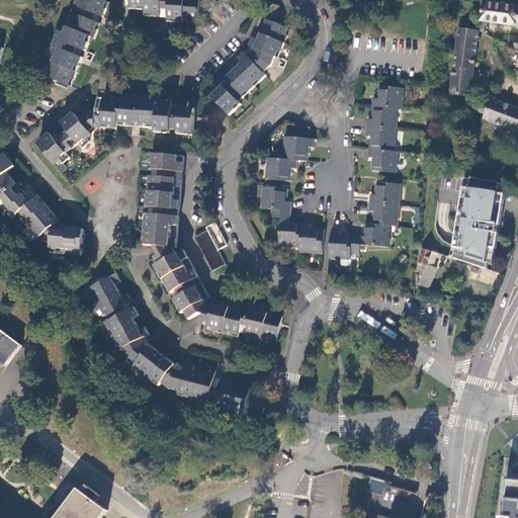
[(106,1),(102,0),(76,0),(68,20),(74,23),(71,28),(68,27),(66,33),(61,31),(51,56),(56,58),(52,70),(46,68),(42,75),(69,85),(72,80),(75,81),(78,73),(75,72),(78,65),(81,66),(84,59),(65,51),(67,44),(87,52),(90,44),(87,42),(89,36),(96,38),(99,31),(95,29),(98,23),(79,16),(82,10),(104,18),(107,11),(103,9),(106,1)]
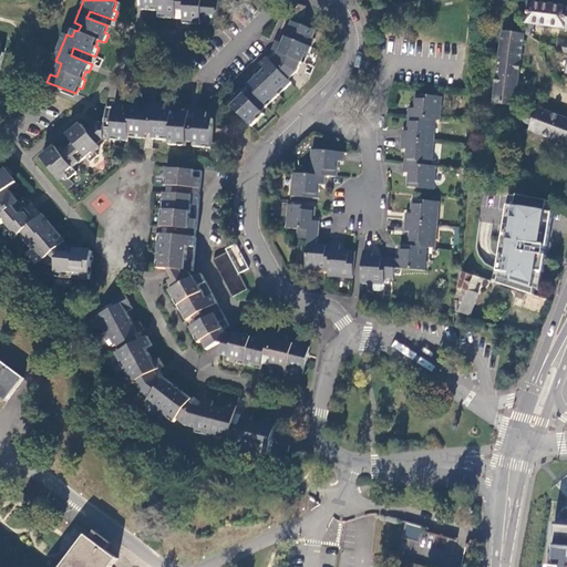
[(208,26),(217,26),(219,0),(144,0),(144,6),(144,10),(153,11),(154,7),(161,7),(160,13),(167,14),(167,18),(176,19),(177,12),(177,0),(185,0),(184,13),(184,19),(192,20),(192,24),(202,24),(202,21),(209,21),(208,26)]
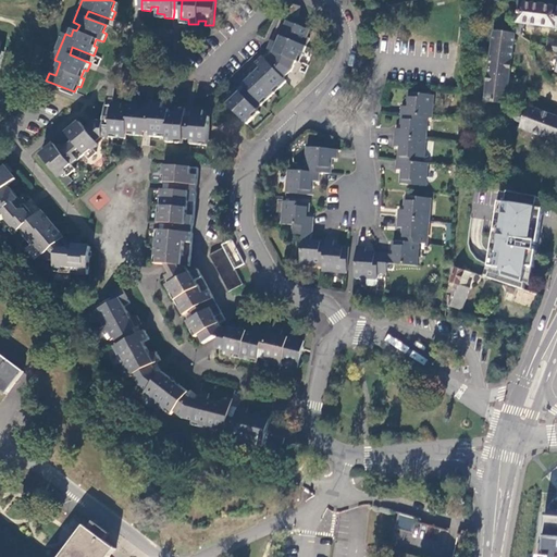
[(525,24),(556,29),(556,8),(521,1),(516,0),(512,0),(511,7),(519,9),(516,33),(523,38),(525,24)]
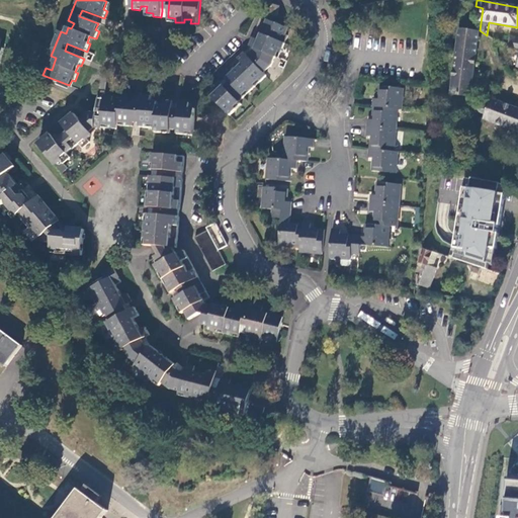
[(280,7),(271,4),(269,10),(268,12),(277,15),(280,7)]
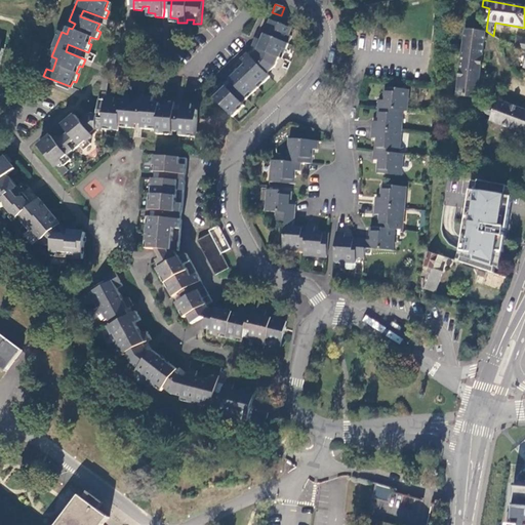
[(288,34),(291,28),(270,18),(261,40),(255,38),(252,46),(270,53),(267,61),(275,67),(282,51),(285,52),(292,35),(288,34)]
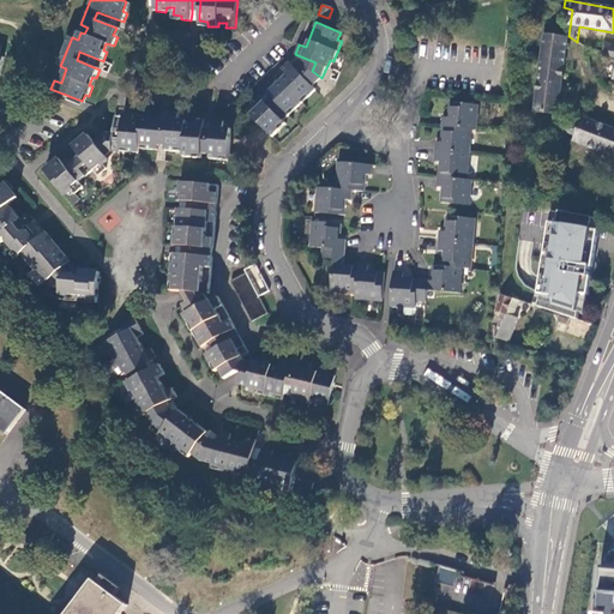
[(558,115),(569,38),(546,36),(535,112),(558,115)]
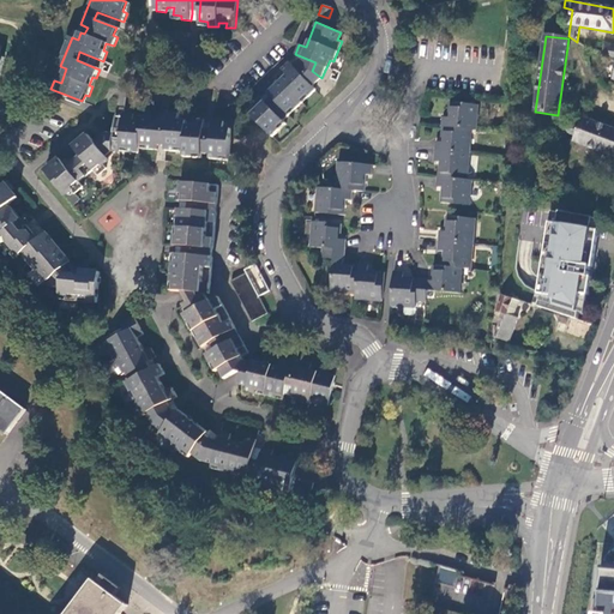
[(315,62),(295,54),(293,59),(292,61),(314,85),(321,78),(312,71),(315,62)]
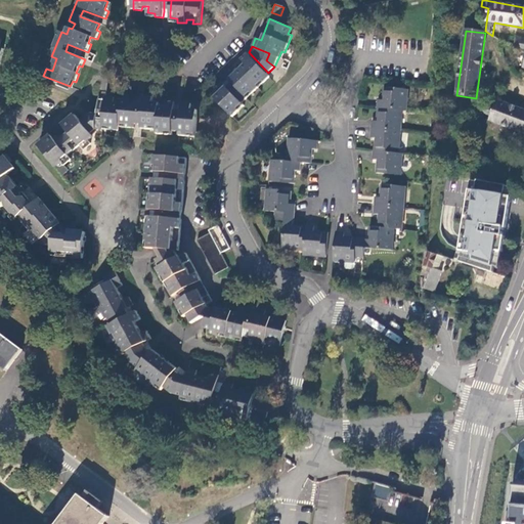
[(215,96),(231,114),(234,117),(241,111),(237,107),(248,98),(246,95),(251,90),(253,93),(260,87),(257,84),(262,80),(265,82),(271,76),(268,73),(249,52),(242,58),(246,62),(235,72),(231,68),(225,74),(232,81),(239,89),(234,94),(227,85),(223,82),(216,88),(220,92),(215,96)]
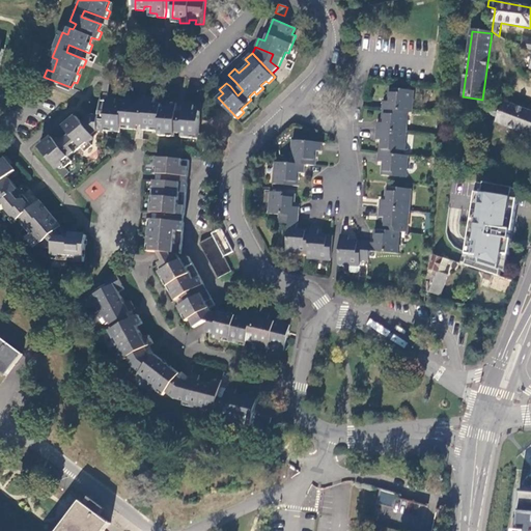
[(235,82),(230,86),(238,95),(243,90),(235,82)]
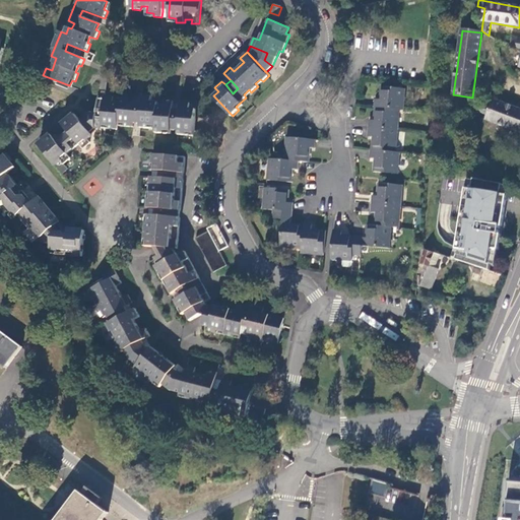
[(399,109),(402,109),(405,88),(383,86),(382,99),(376,98),(375,107),(378,107),(399,109)]
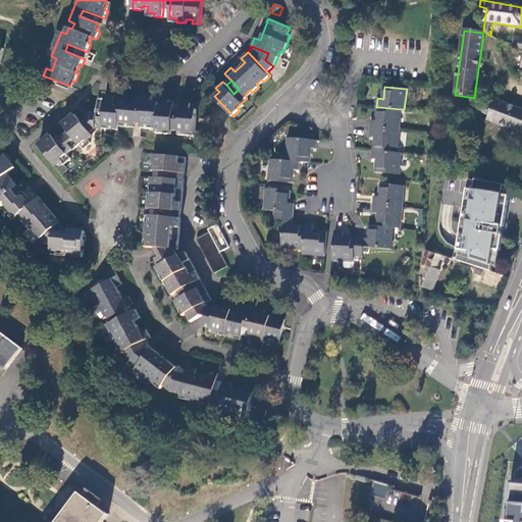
[(135,122),(137,95),(127,94),(127,100),(121,99),(120,103),(114,103),(115,97),(106,96),(104,118),(104,119),(103,124),(109,124),(109,128),(118,129),(119,121),(125,122),(125,126),(134,127),(135,122)]
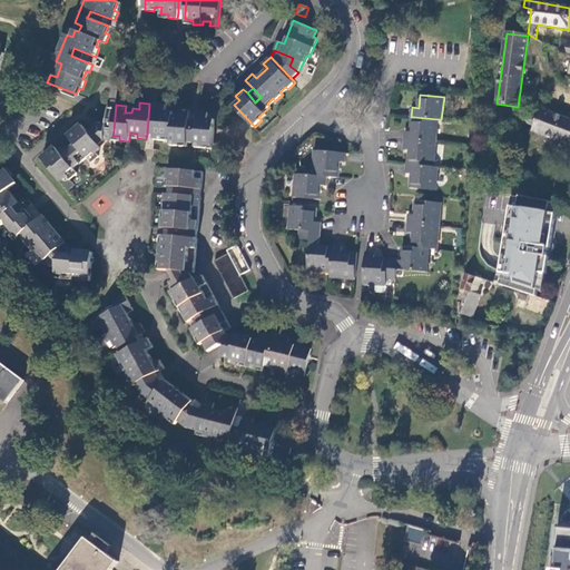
[(154,135),(157,104),(154,104),(149,104),(147,134),(151,135),(154,135)]
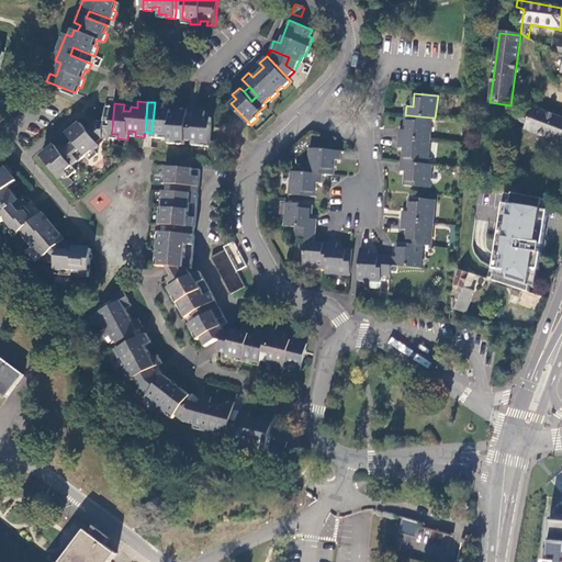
[(211,142),(212,125),(213,119),(205,117),(206,111),(197,110),(194,130),(188,128),(190,110),(179,109),(179,115),(171,114),(171,111),(165,110),(165,103),(155,102),(152,133),(152,137),(161,138),(161,134),(169,134),(168,143),(178,144),(178,139),(194,141),(193,145),(203,146),(204,142),(211,142)]
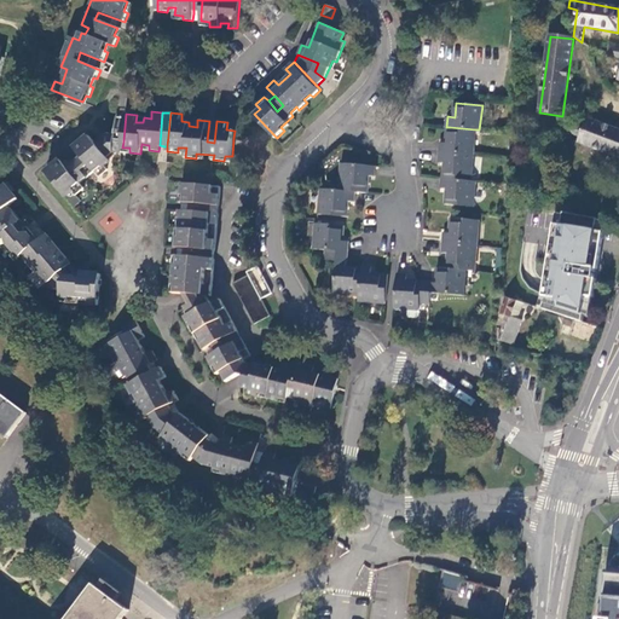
[(579,143),(618,157),(618,129),(589,119),(585,129),(571,123),(567,132),(582,138),(579,143)]
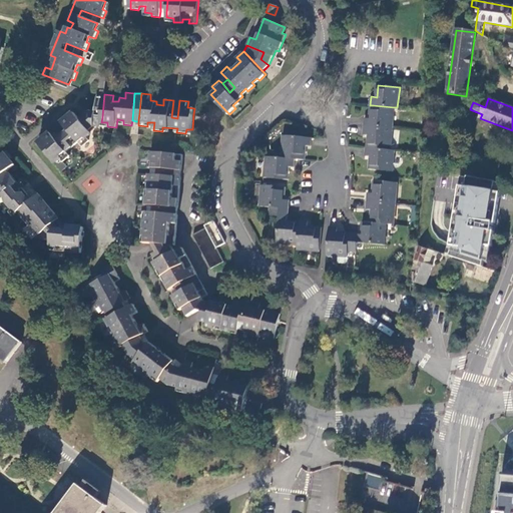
[(392,128),(394,107),(373,105),(371,118),(365,117),(364,126),(392,128)]
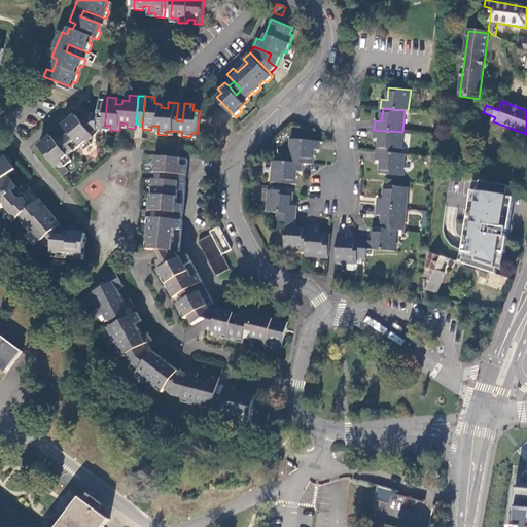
[(97,119),(98,114),(92,114),(82,123),(77,116),(65,127),(73,137),(70,139),(66,138),(63,140),(64,144),(62,146),(50,135),(44,140),(46,142),(40,147),(58,167),(62,163),(66,167),(73,161),(69,156),(81,146),(85,150),(93,144),(89,140),(94,136),(92,134),(97,130),(97,123),(97,119)]
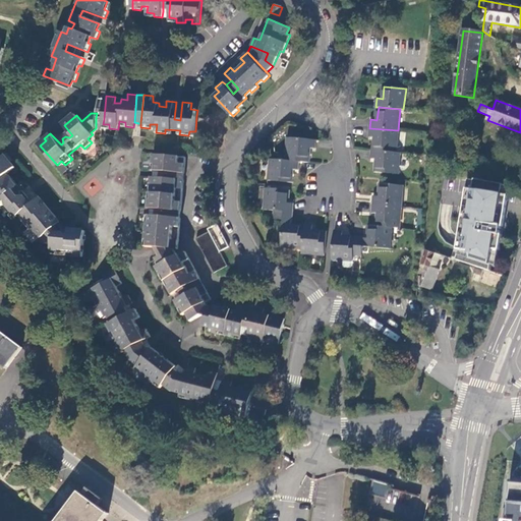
[(396,151),(398,130),(369,128),(369,135),(377,136),(374,150),(396,151)]
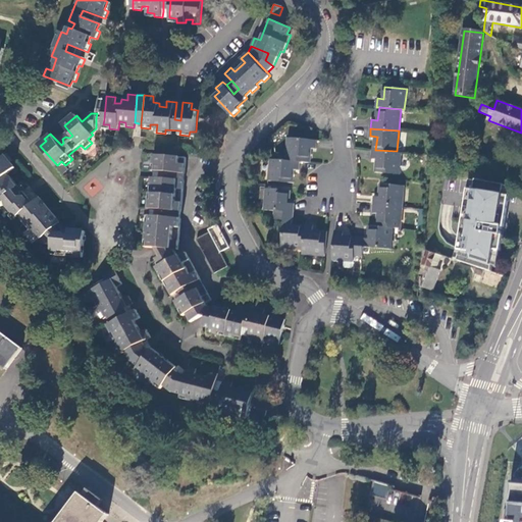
[(301,161),(309,162),(311,148),(317,149),(317,140),(290,138),(288,160),(301,161)]
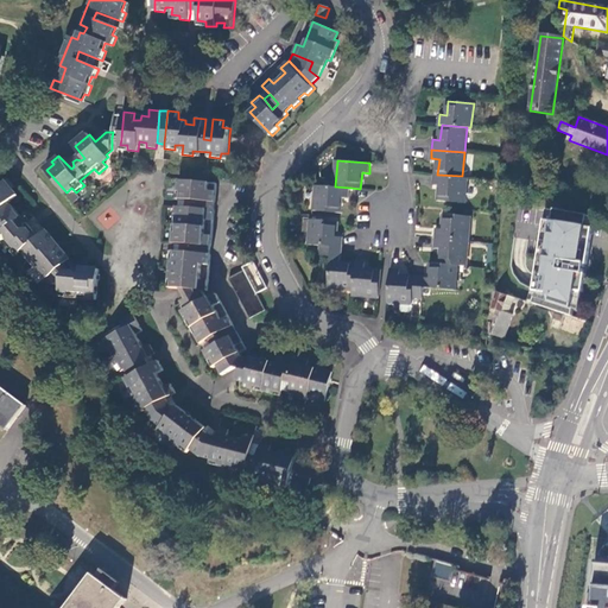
[(466,202),(468,177),(462,176),(437,175),(435,175),(435,184),(442,184),(439,200),(466,202)]
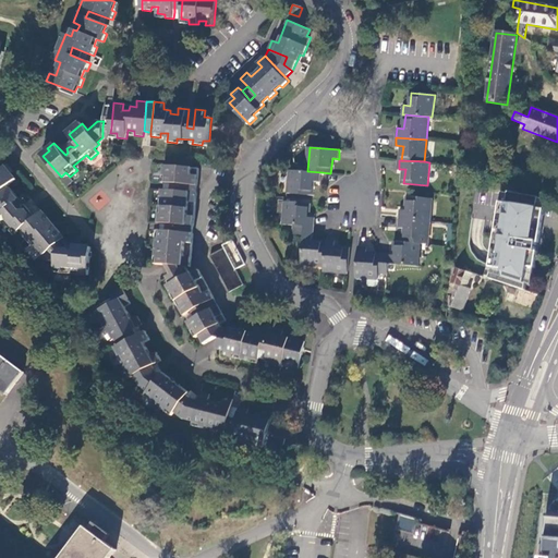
[(56,271),(72,273),(89,275),(92,246),(74,245),(74,251),(63,251),(62,249),(60,251),(56,246),(67,238),(44,211),(34,220),(28,215),(31,214),(27,209),(25,210),(22,206),(20,208),(14,202),(17,198),(14,194),(12,196),(7,190),(17,180),(13,173),(15,171),(10,165),(0,171),(0,217),(15,235),(23,229),(35,243),(45,255),(49,261),(57,261),(56,271)]
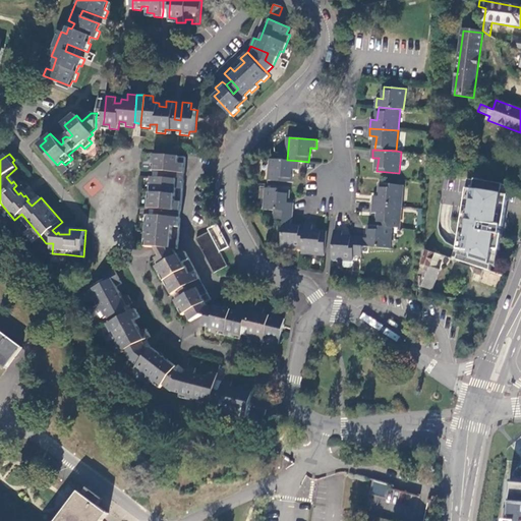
[(182,211),(186,157),(154,154),(153,170),(174,172),(174,179),(152,176),(149,208),(162,209),(182,211)]
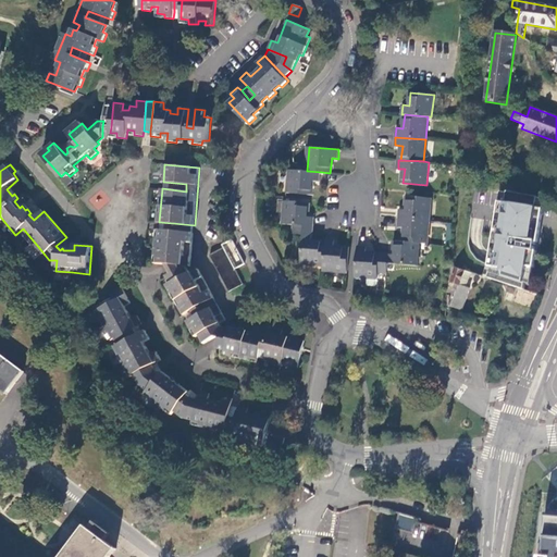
[(320,181),(321,172),(307,171),(292,170),(289,193),(312,194),(313,181),(320,181)]
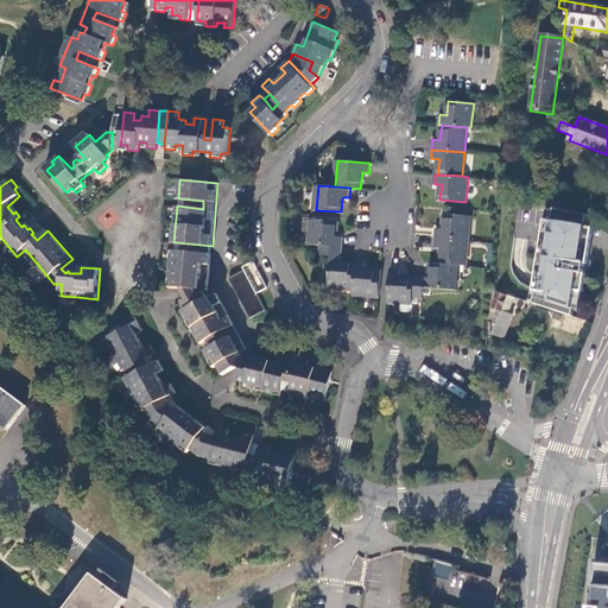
[(71,188),(67,192),(75,202),(80,197),(76,192),(71,188)]
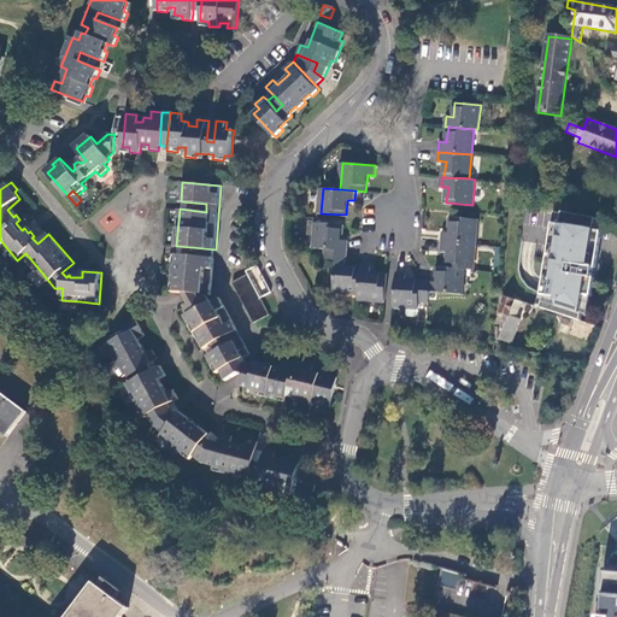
[(111,233),(121,218),(109,210),(99,224),(111,233)]
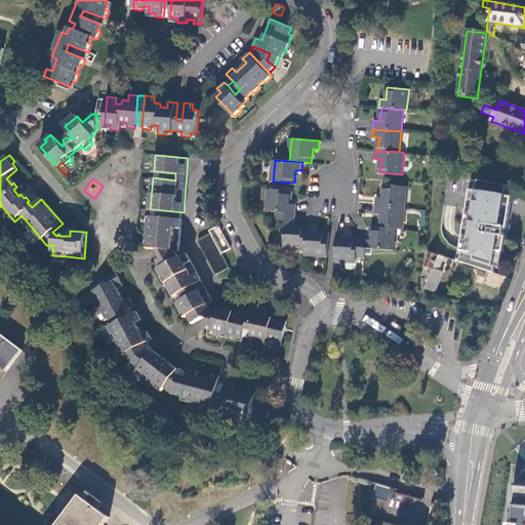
[(459,257),(500,270),(513,189),(473,183),(459,257)]
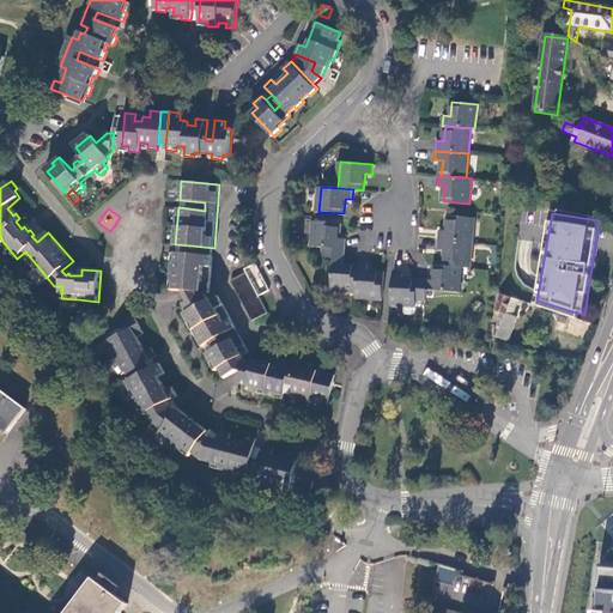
[(438,240),(471,242),(473,217),(448,214),(447,230),(439,229),(438,240)]
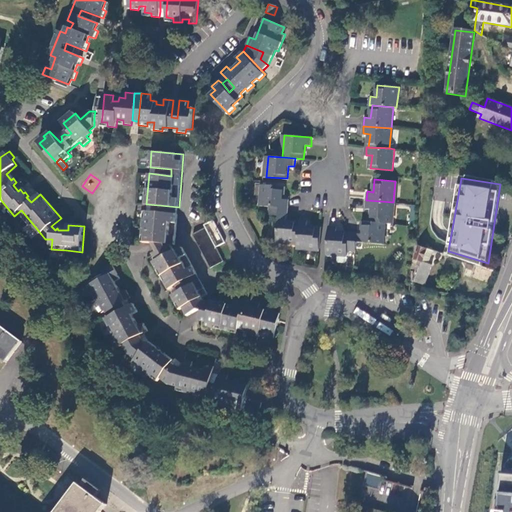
[(284,198),(285,186),(263,184),(262,205),(271,206),(288,207),(289,207),(290,199),(284,198)]
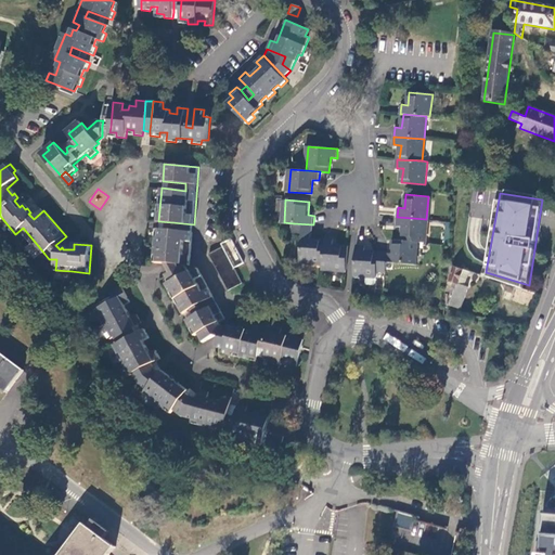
[(424,242),(426,219),(397,217),(396,226),(403,226),(401,240),(417,241),(424,242)]
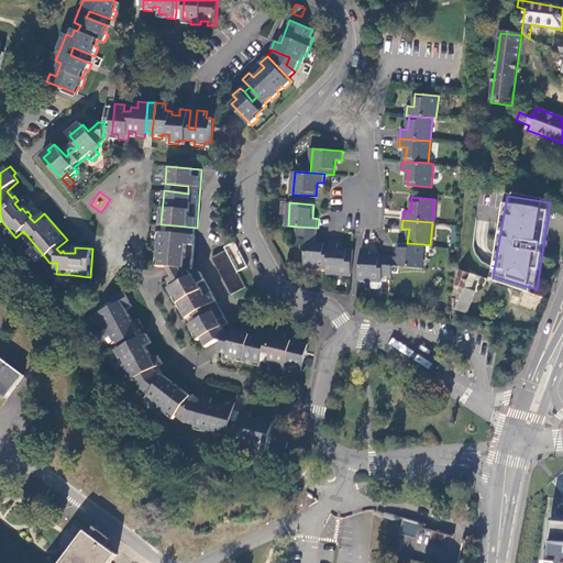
[(196,232),(197,228),(175,225),(174,230),(174,233),(196,234),(196,232)]
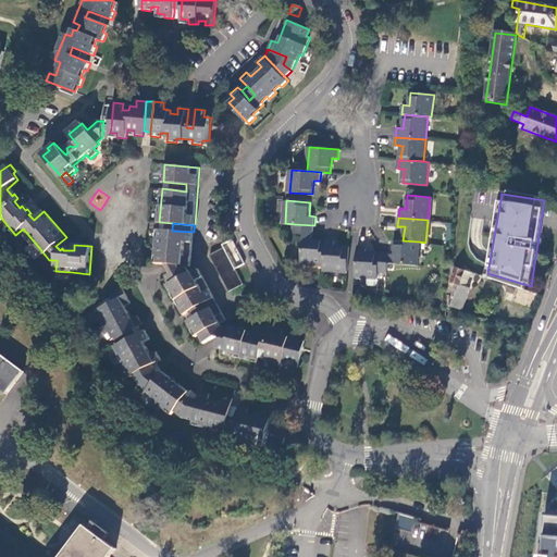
[(312,239),(313,225),(295,224),(294,233),(304,234),(301,262),(324,264),(326,240),(312,239)]
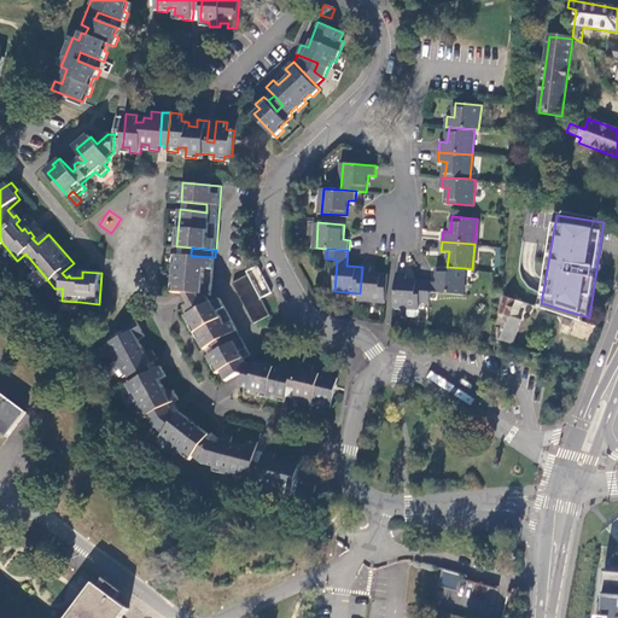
[(191,256),(176,254),(174,291),(180,292),(213,295),(215,257),(191,256)]
